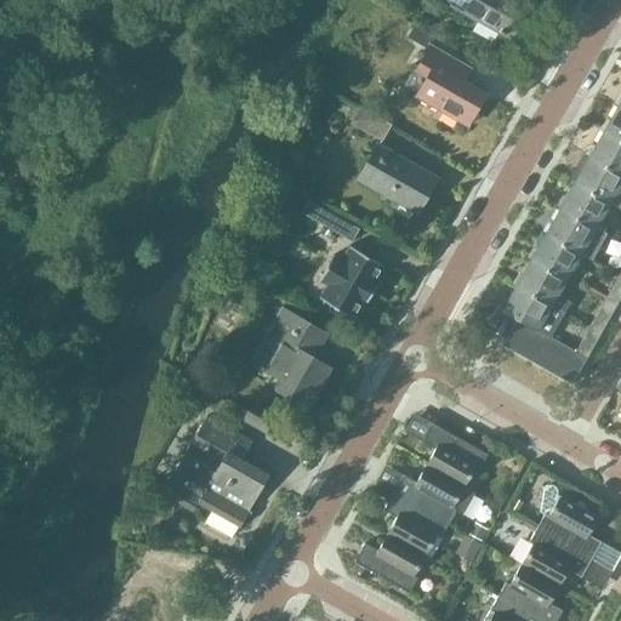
[(478,22),(479,20),(517,41),(535,10),(517,0),(442,0),(478,22)]
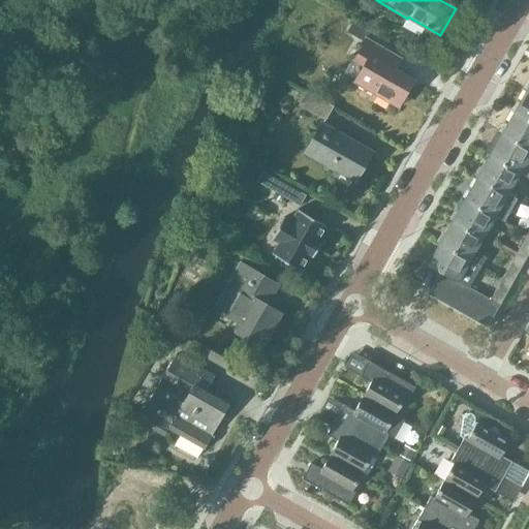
[(364,67),(354,83),(399,109),(413,82),(395,70),(400,60),(366,40),(353,61),(364,67)]
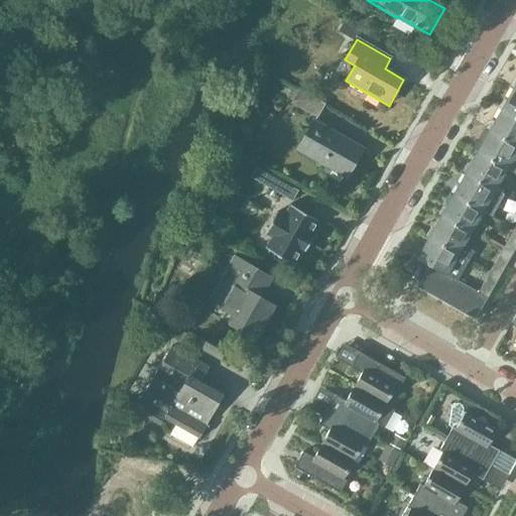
[(515,89),(514,89),(502,110),(515,117),(515,89)]
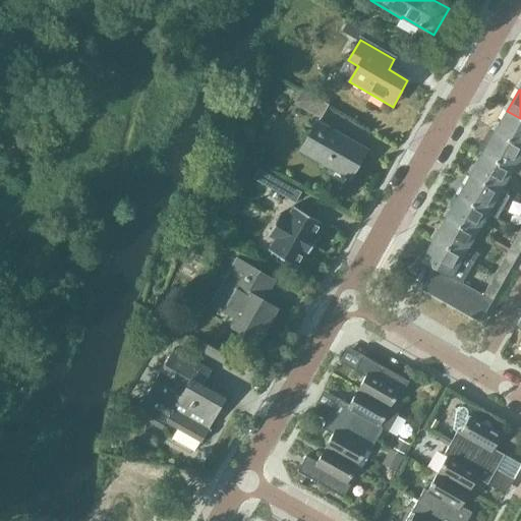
[(294,105),(321,120),(329,106),(302,91),(294,105)]
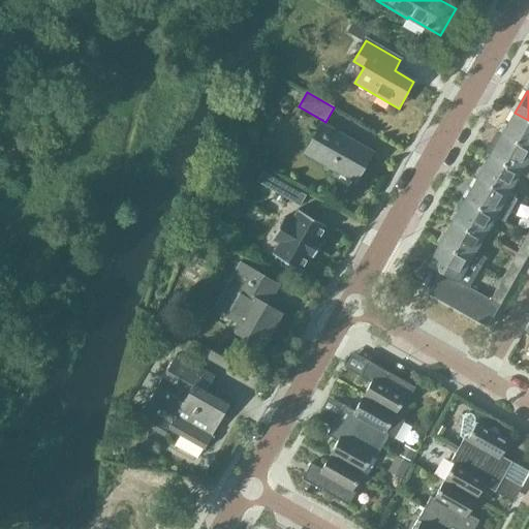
[(502,134),(528,149),(528,120),(515,113),(502,134)]
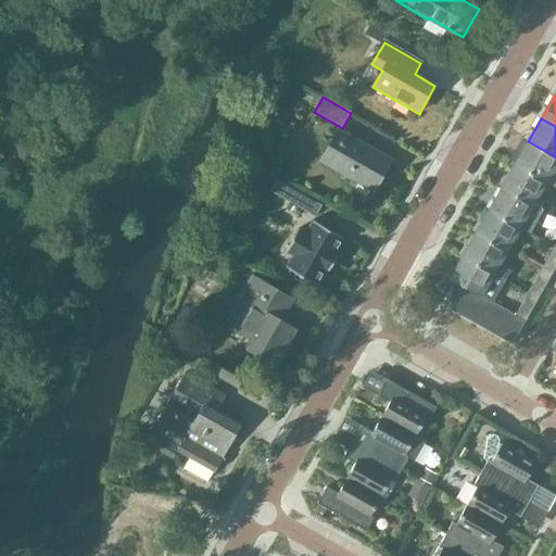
[(320,162),(374,192),(392,161),(338,130),(320,162)]
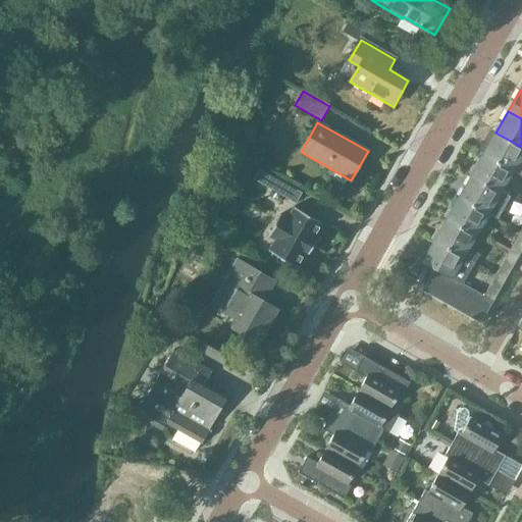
[(483,154),(513,171),(521,155),(521,147),(496,133),(494,135),(491,133),(488,134),(484,141),(485,144),(488,146),(483,154)]
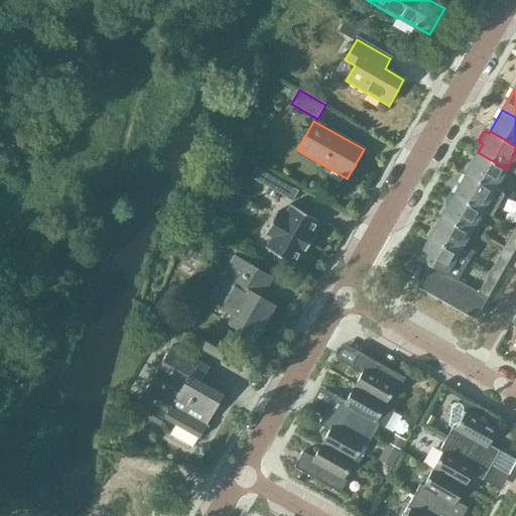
[(466,173),(495,190),(507,169),(478,152),(466,173)]
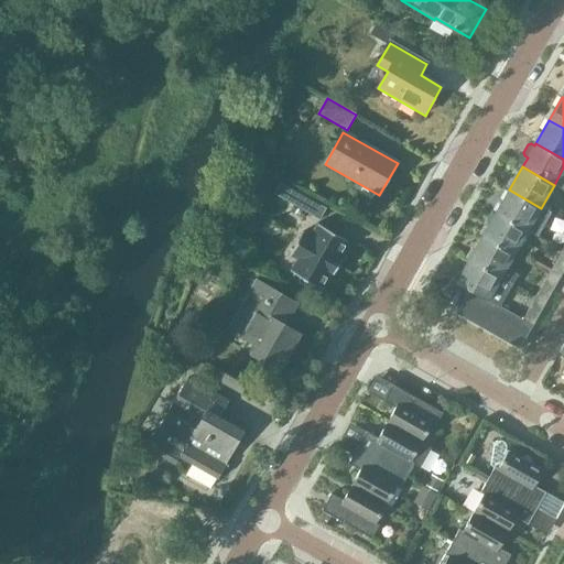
[(320,220),(326,209),(280,183),(273,194),(320,220)]
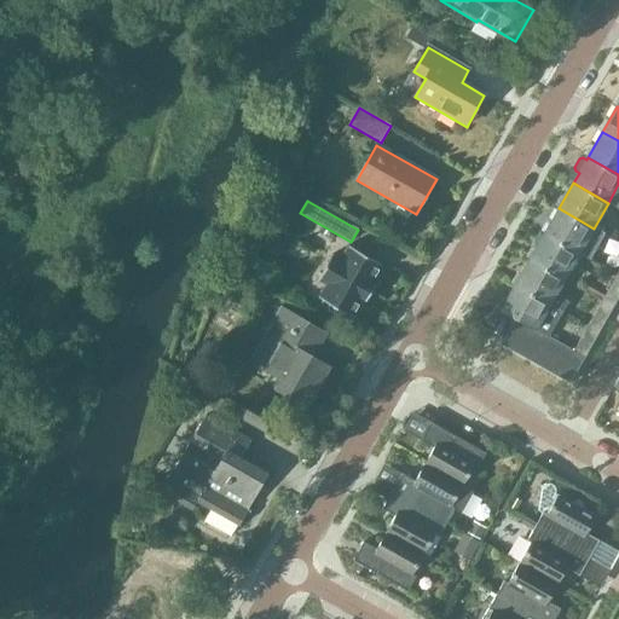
[(559,208),(544,235),(579,254),(594,229),(559,208)]
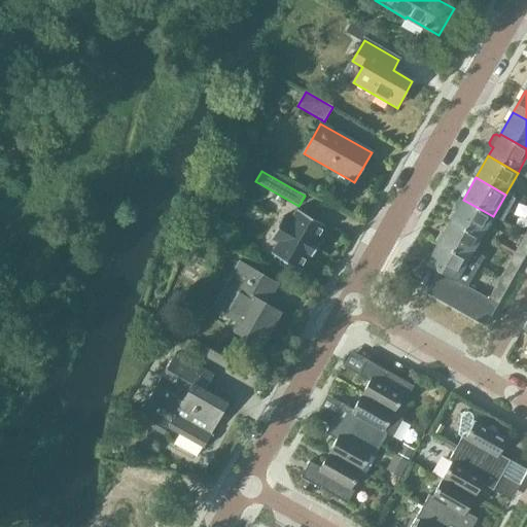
[(463,200),(451,221),(481,238),(493,216),(463,200)]
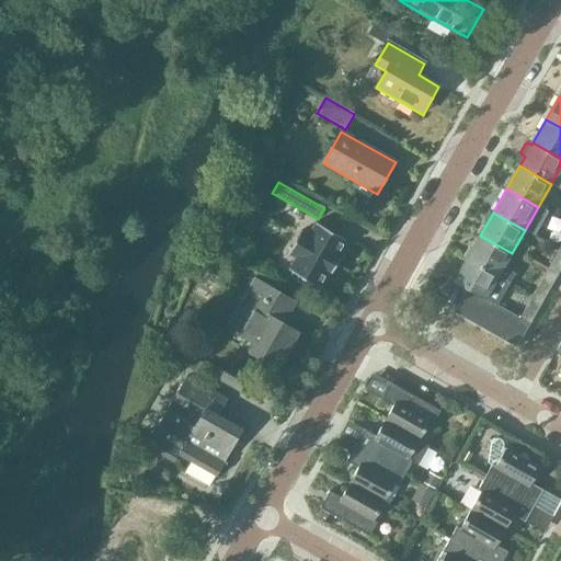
[(319,288),(329,272),(331,274),(341,258),(338,256),(346,240),(316,224),(309,236),(301,231),(288,254),(296,259),(288,271),(319,288)]
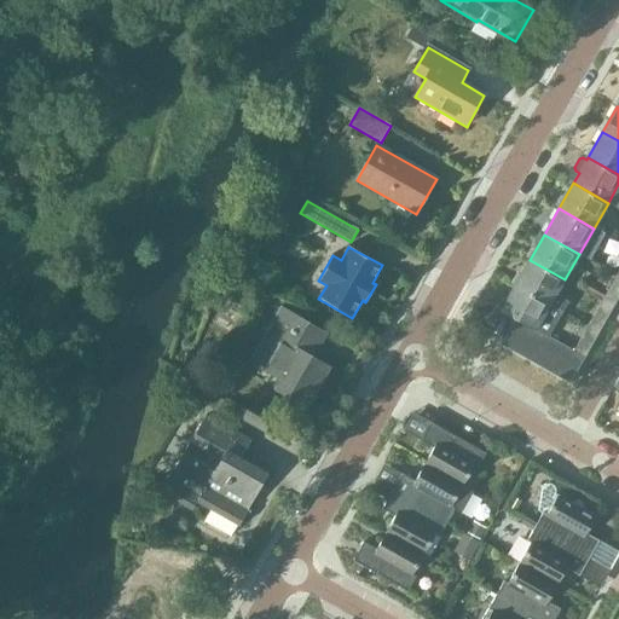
[(530,260),(515,285),(550,305),(565,279),(530,260)]
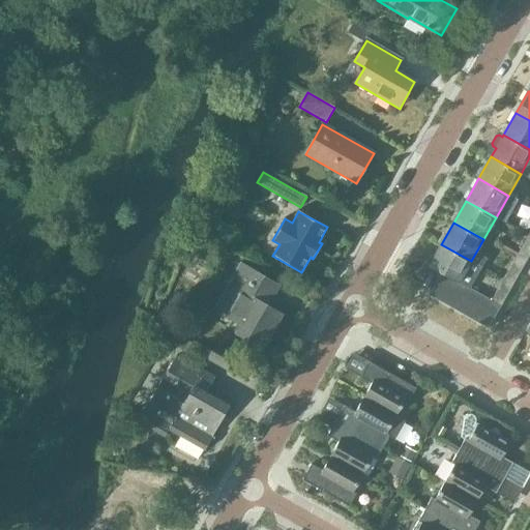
[(516,258),(525,263),(529,254),(529,242),(526,240),(516,258)]
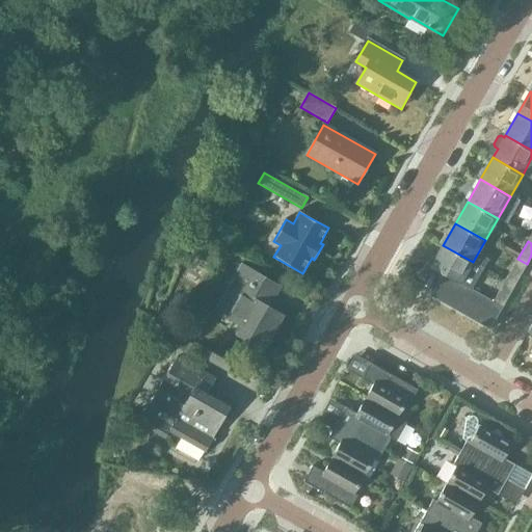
[(429,267),(443,275),(455,282),(460,285),(460,284),(468,288),(472,290),(484,268),(473,262),(443,245),(429,267)]
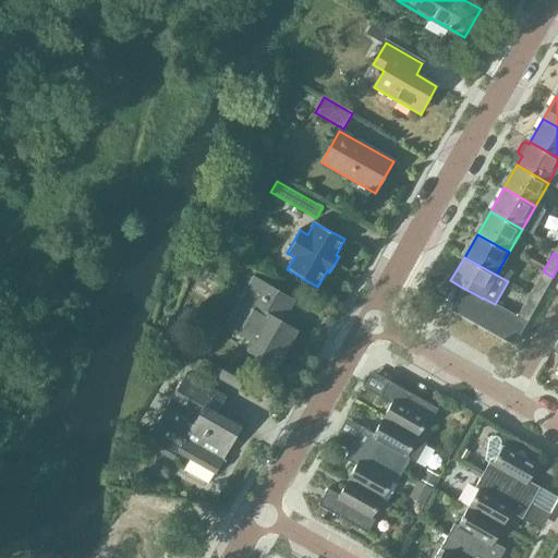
[(530,294),(540,300),(550,281),(540,276),(530,294)]
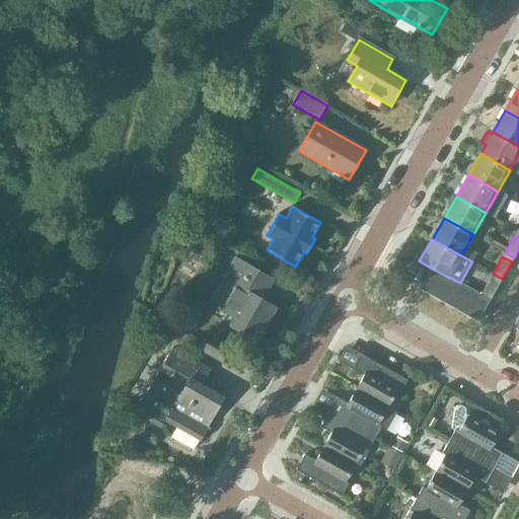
[(210,306),(235,320),(230,327),(256,343),(276,310),(262,302),(273,281),(236,261),(210,306)]
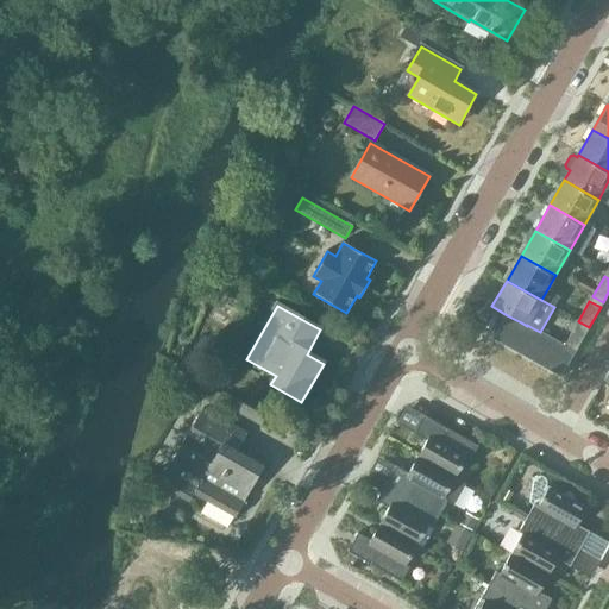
[(507,347),(521,322),(507,315),(493,339),(507,347)]
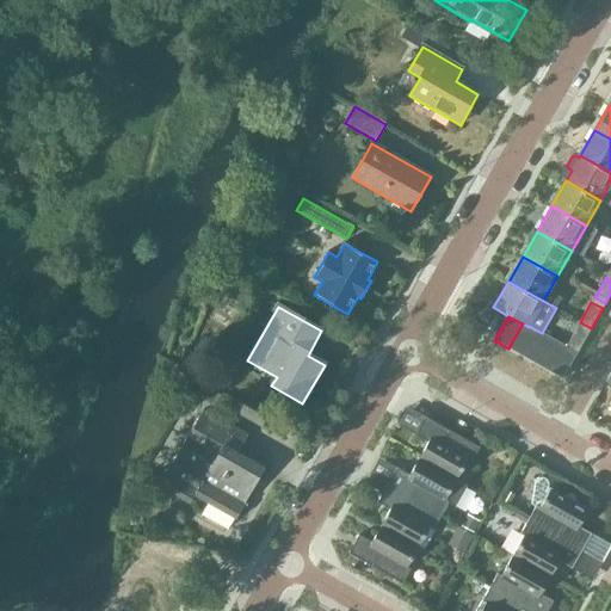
[(537,331),(529,326),(529,327),(523,323),(508,349),(522,356),(537,331)]
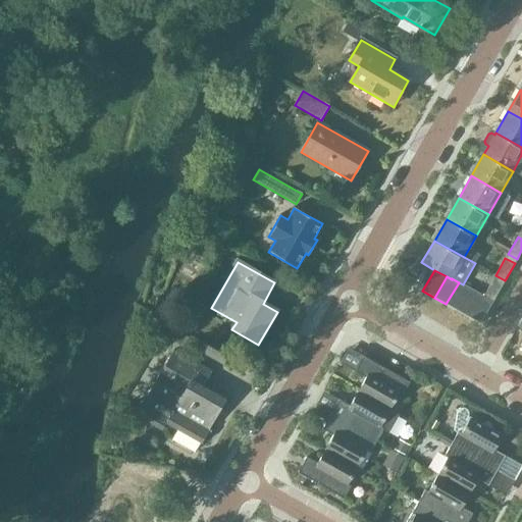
[(483,297),(492,302),(503,284),(493,279),(483,297)]
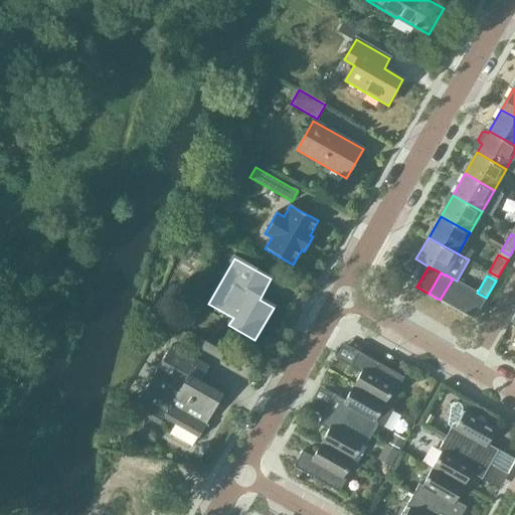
[(457,281),(453,279),(440,300),(451,307),(464,285),(457,281)]
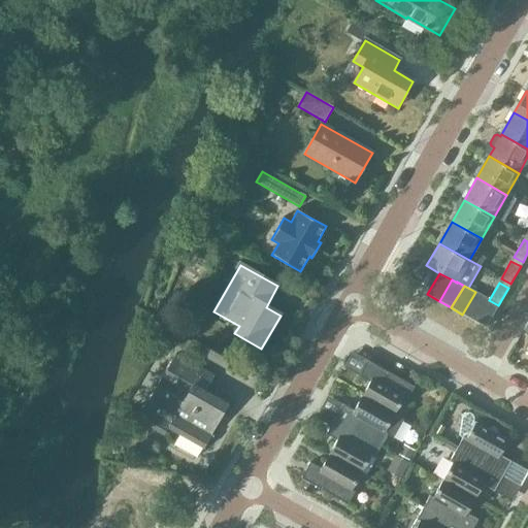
[(487,298),(475,292),(462,315),(473,321),(487,298)]
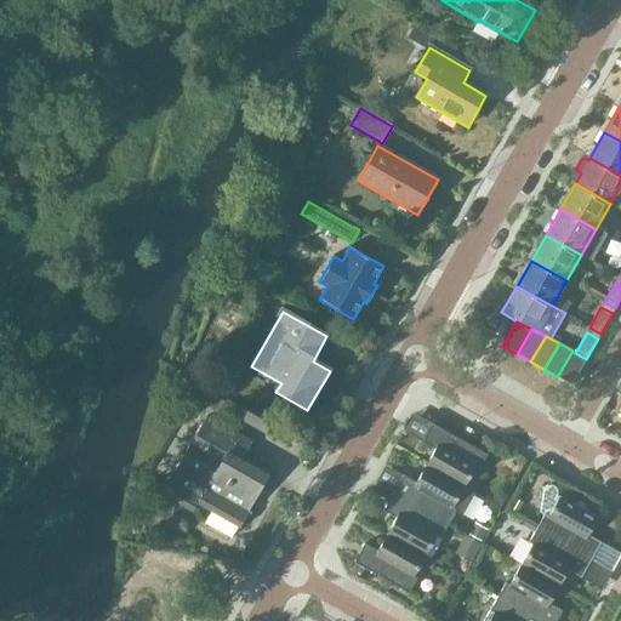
[(575,353),(573,351),(557,377),(571,386),(586,359),(575,353)]
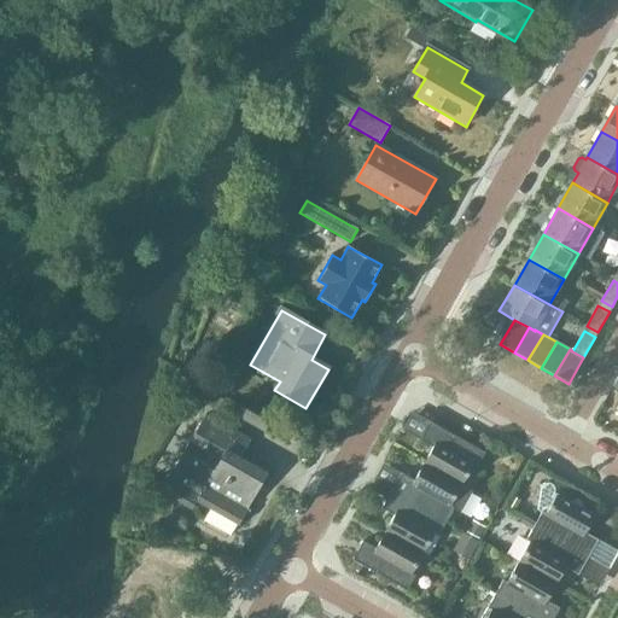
[(250,503),(268,473),(240,458),(251,441),(209,417),(162,493),(164,493),(165,489),(193,505),(192,508),(193,508),(197,502),(197,501),(198,502),(200,497),(240,520),(238,524),(239,525),(251,503),(250,503)]
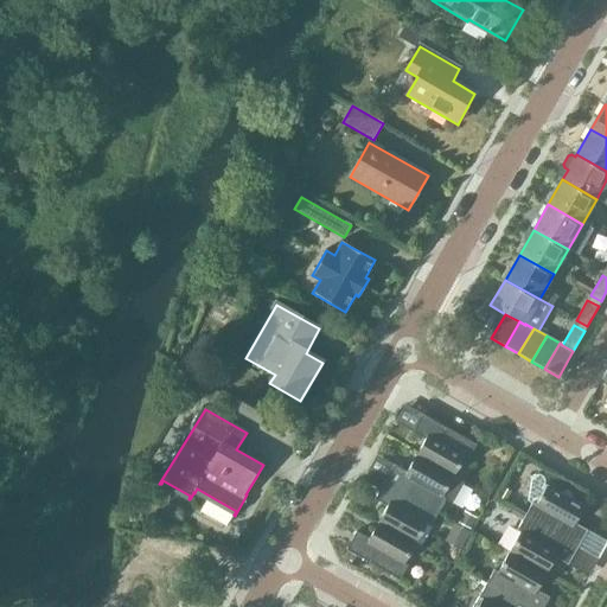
[(416,457),(454,478),(466,458),(470,459),(477,446),(423,415),(413,433),(426,440),(416,457)]
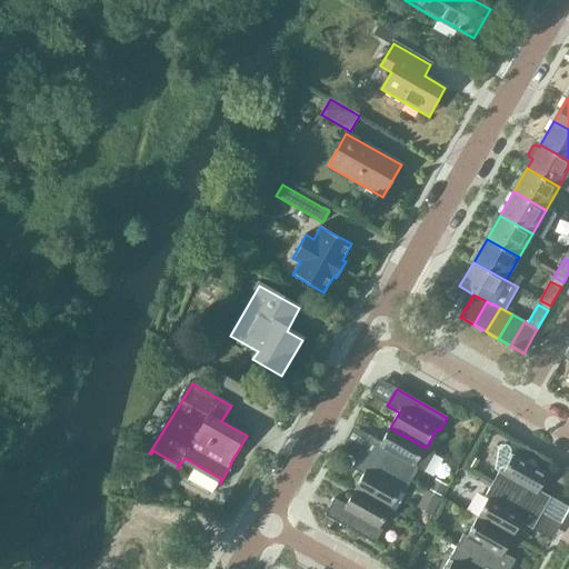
[(426,448),(390,428),(381,443),(370,437),(360,452),(411,481),(418,469),(423,472),(435,452),(426,448)]
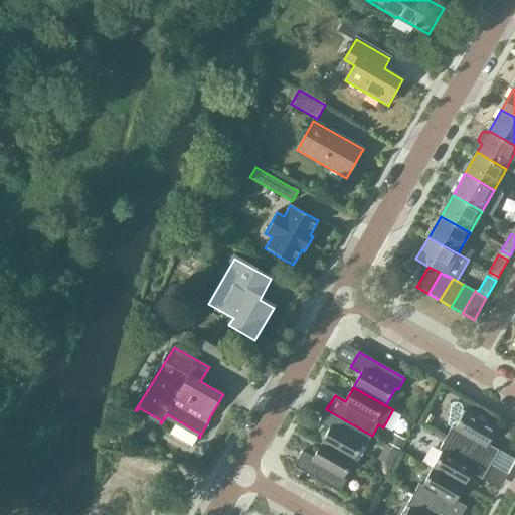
[(464,412),(462,411),(463,408),(461,404),(458,403),(454,403),(451,406),(448,425),(452,427),(445,440),(491,465),(499,451),(488,445),(496,431),(486,424),(486,420),(483,417),(480,417),(476,418),(465,411),(464,412)]
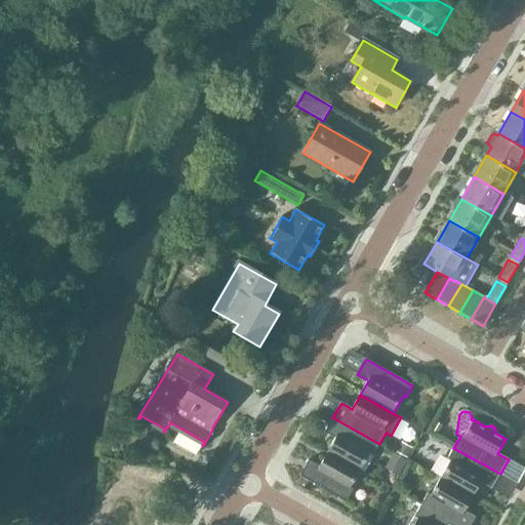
[(379,444),(332,417),(324,432),(335,439),(327,452),(360,471),(370,453),(373,455),(379,444)]
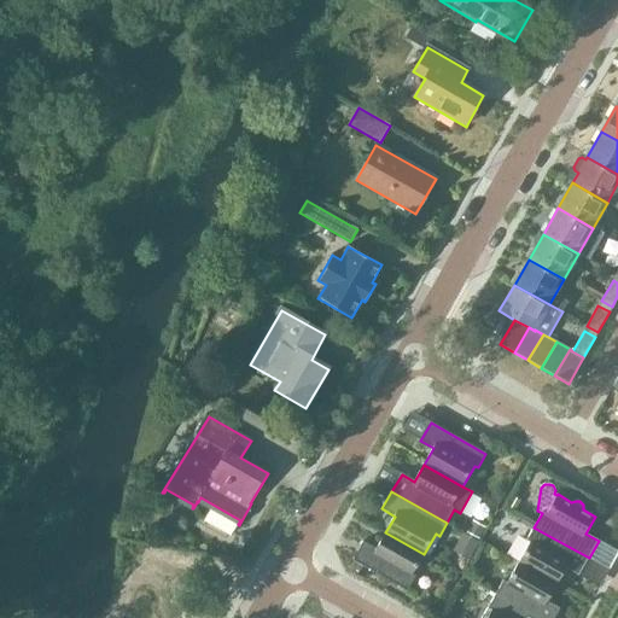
[(589,558),(534,528),(526,541),(530,542),(518,563),(557,586),(566,569),(579,576),(589,558)]
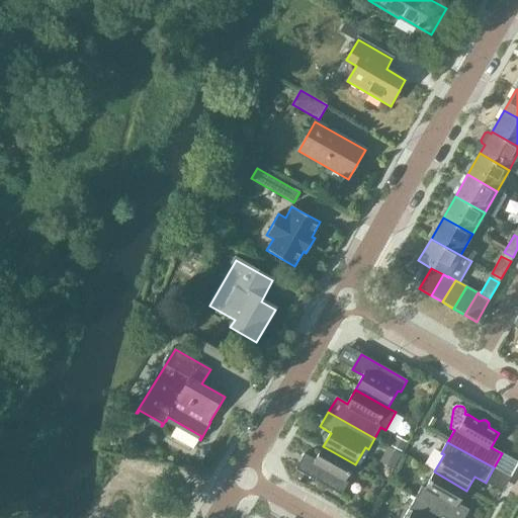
[(355,464),(323,446),(315,460),(305,454),(295,469),(342,496),(348,484),(345,483),(355,464)]
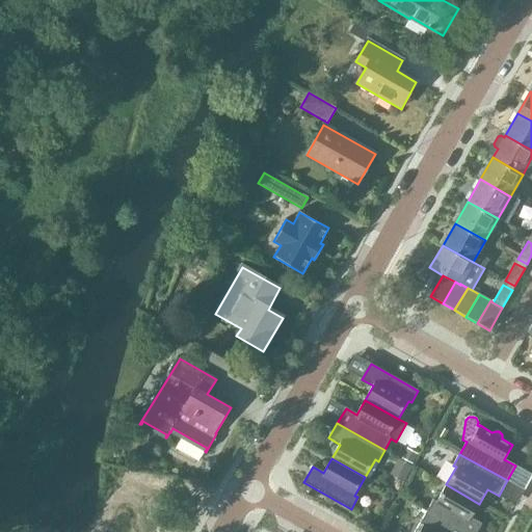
[(432,501),(426,512),(460,531),(477,531),(482,524),(471,517),(479,504),(446,484),(435,503),(432,501)]
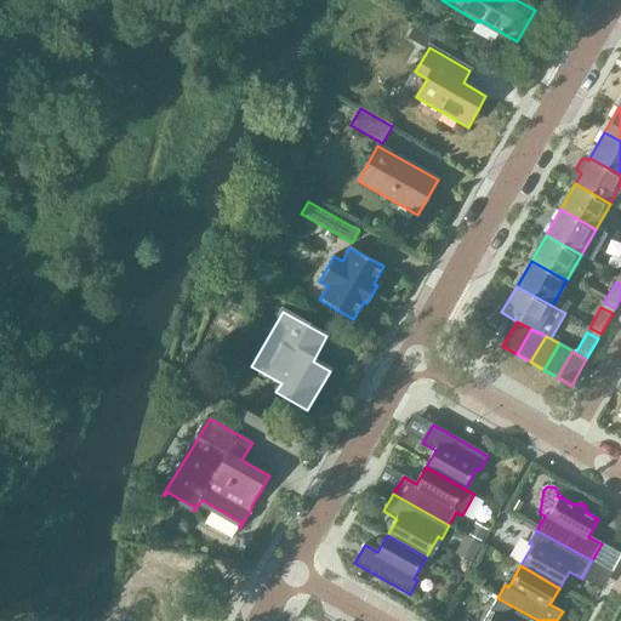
[(537,620),(497,598),(490,611),(494,614),(489,620),(537,620)]
